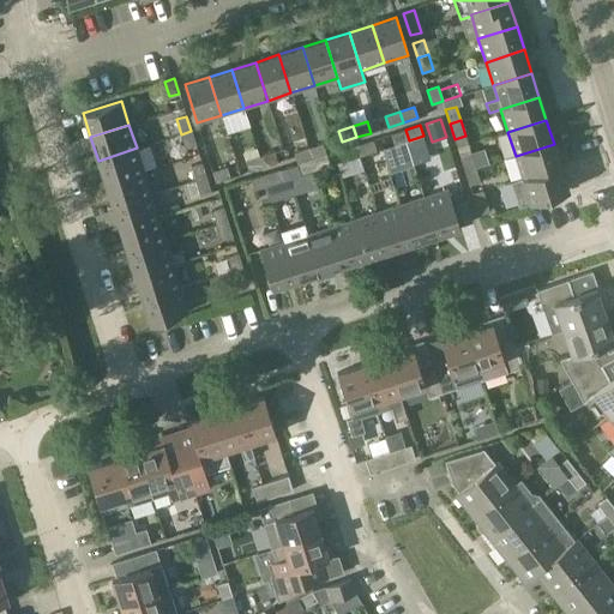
[(395,145),(409,140),(405,130),(391,134),(395,145)]
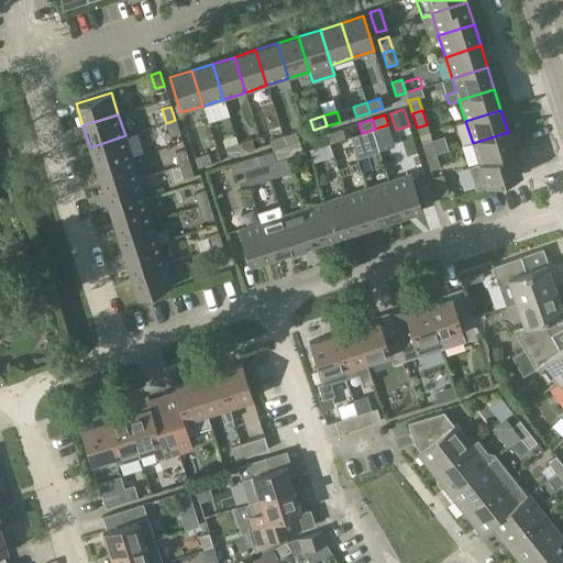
[(175,120),(166,123),(169,135),(179,133),(175,120)]
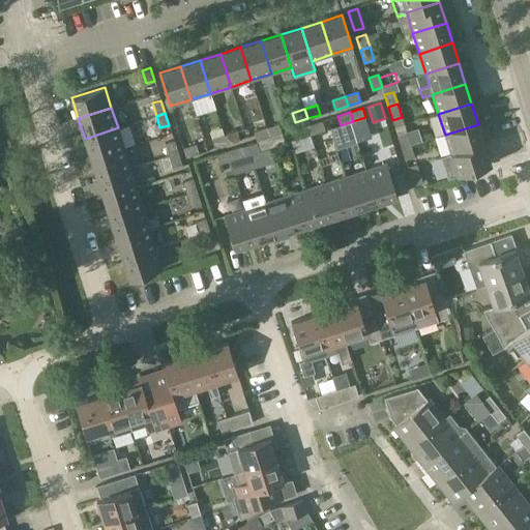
[(310,124),(313,134),(325,130),(322,120),(310,124)]
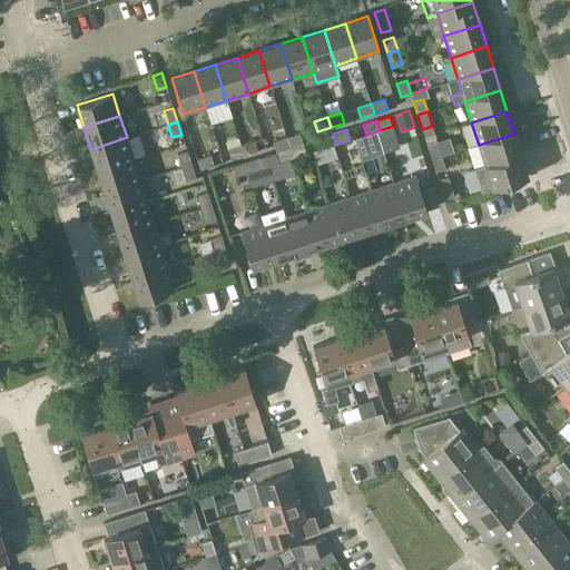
[(290,147),(303,143),(300,133),(286,137),(290,147)]
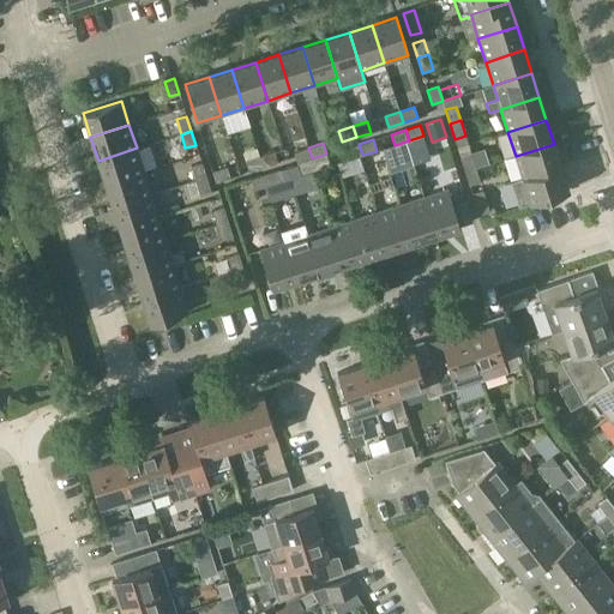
[(348,160),(362,155),(359,144),(344,149),(348,160)]
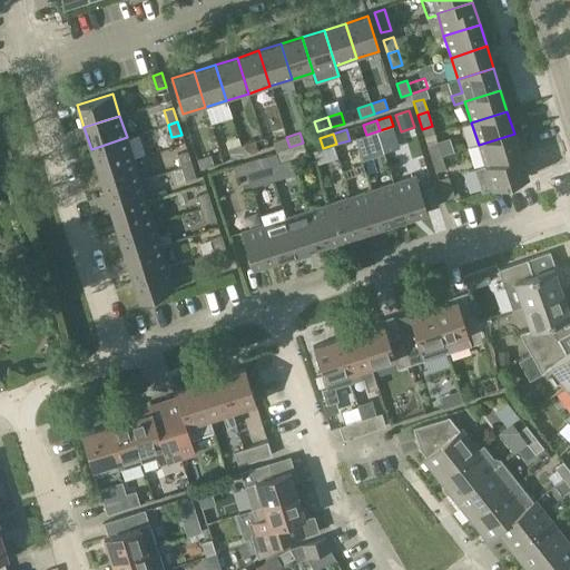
[(514,134),(479,145),(484,165),(485,166),(521,155),(514,134)]
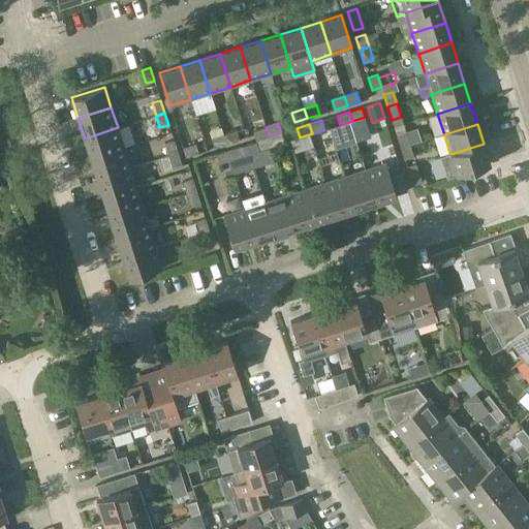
[(91,158),(124,148),(118,127),(85,138),(91,158)]
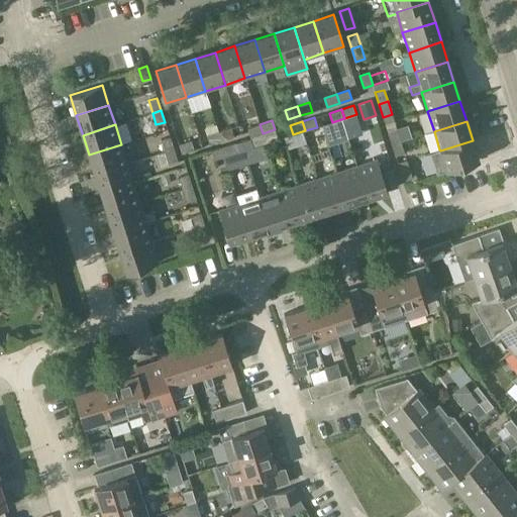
[(263,133),(260,124),(247,128),(250,137),(263,133)]
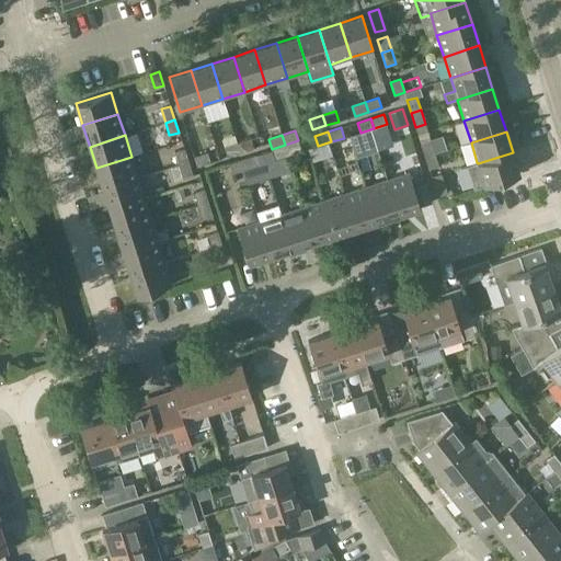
[(251,138),(237,142),(240,152),(254,148),(251,138)]
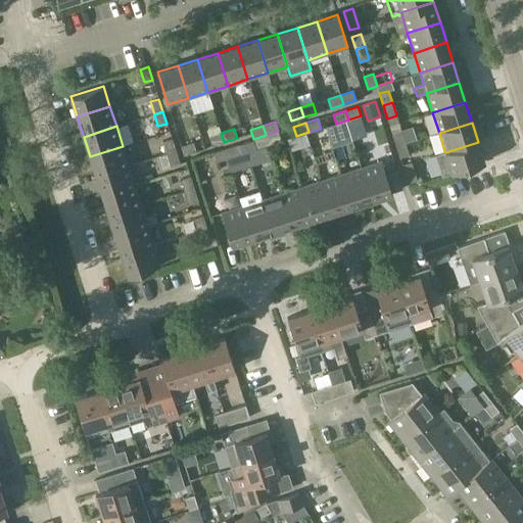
[(401,130),(392,133),(396,146),(406,143),(401,130)]
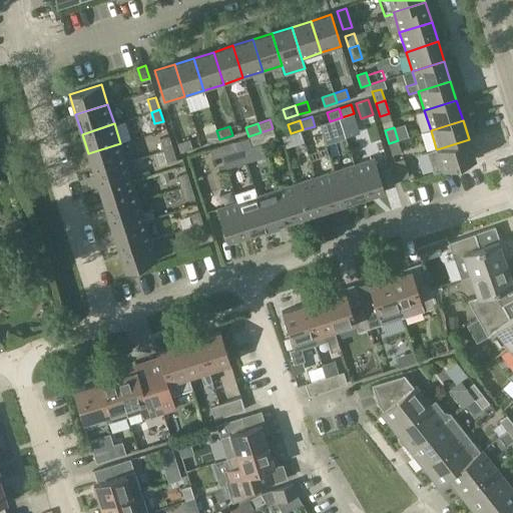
[(261,132),(264,142),(276,138),(273,128),(261,132)]
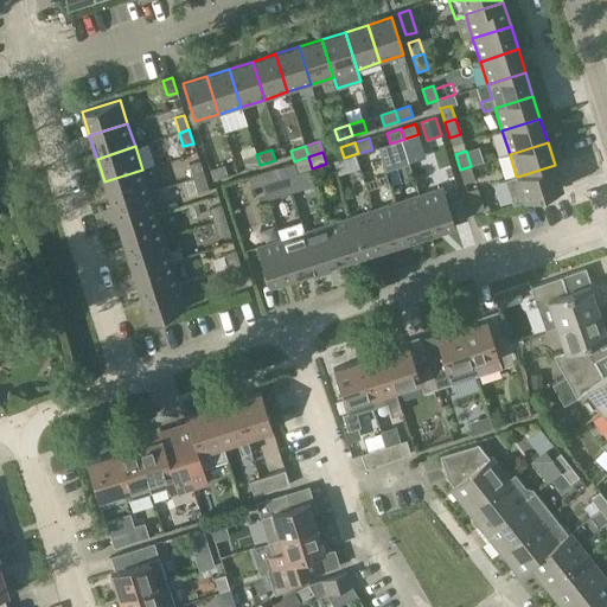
[(242,159),(246,170),(260,165),(256,154),(242,159)]
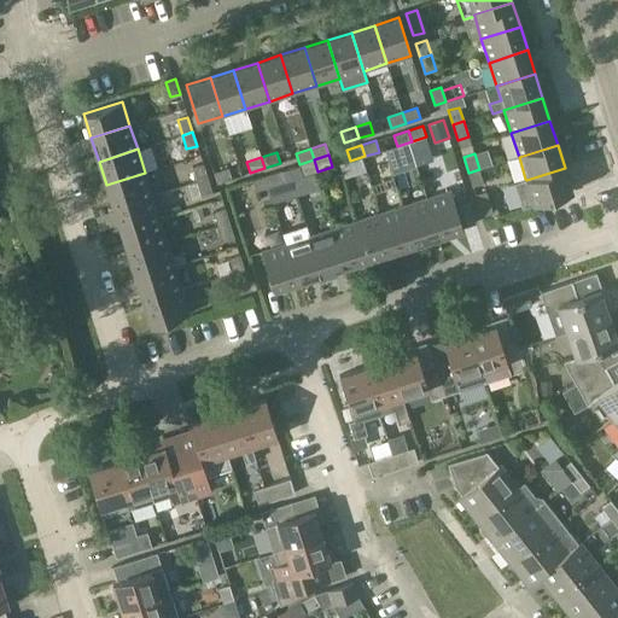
[(314,159),(299,164),(303,176),(318,172),(314,159)]
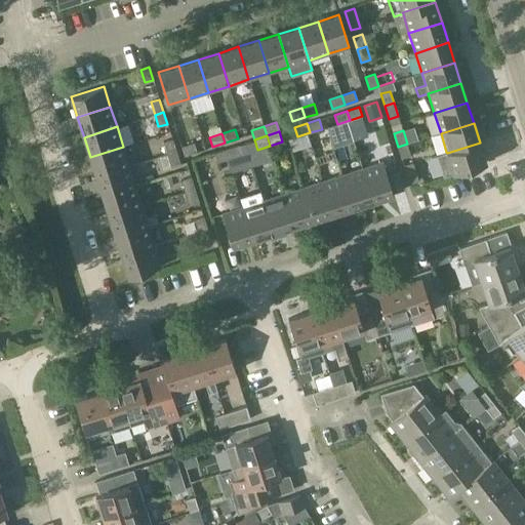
[(163,142),(167,155),(176,152),(172,138),(163,142)]
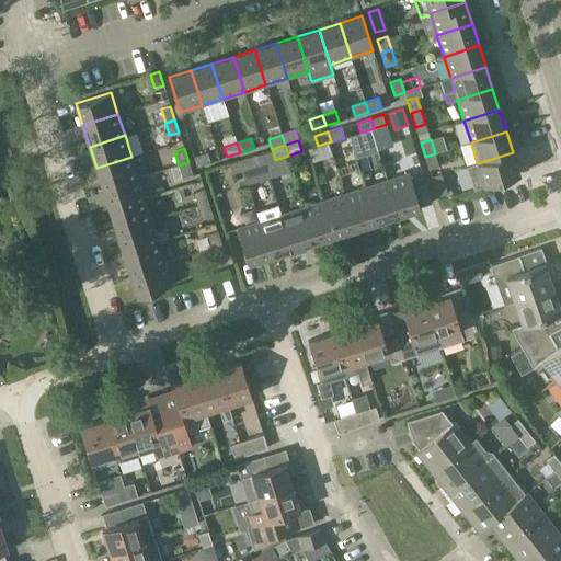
[(210,162),(207,151),(195,156),(197,165),(210,162)]
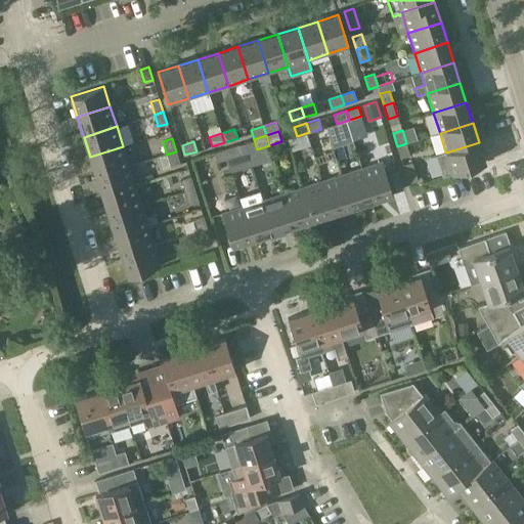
[(436,155),(443,175),(452,173),(485,163),(479,142),(446,153),(445,151),(436,155)]
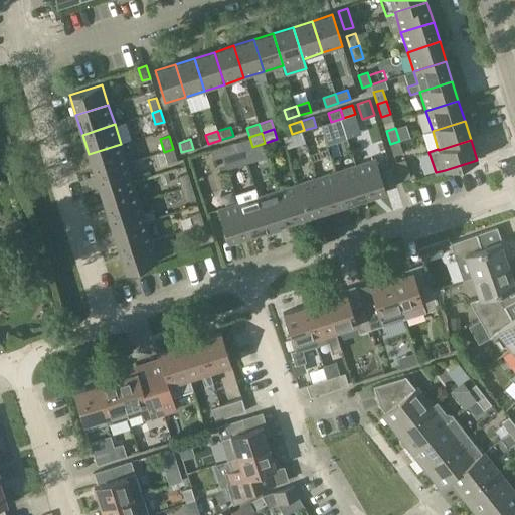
[(399,141),(390,144),(393,155),(402,152),(399,141)]
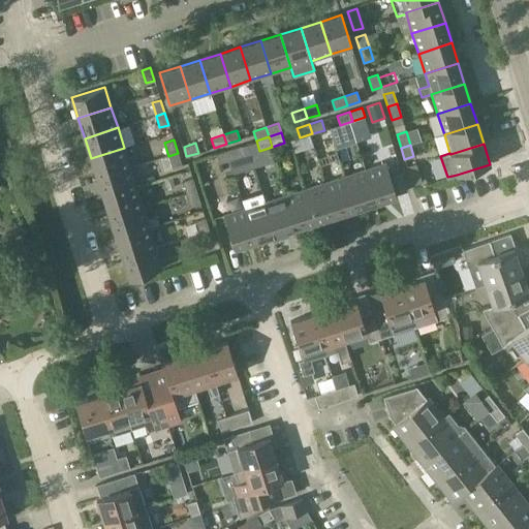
[(228,150),(231,159),(244,155),(241,146),(228,150)]
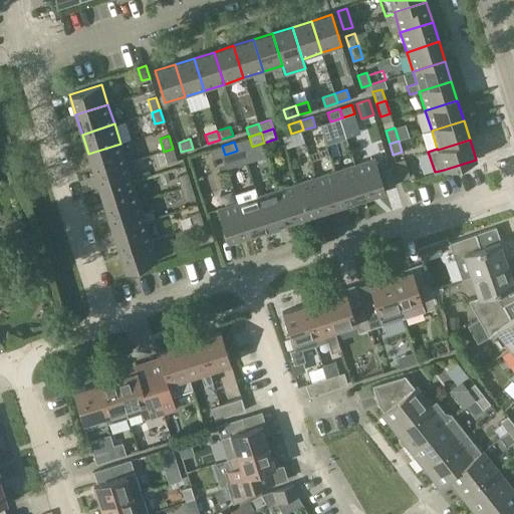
[(94,174),(126,163),(120,144),(88,154),(94,174)]
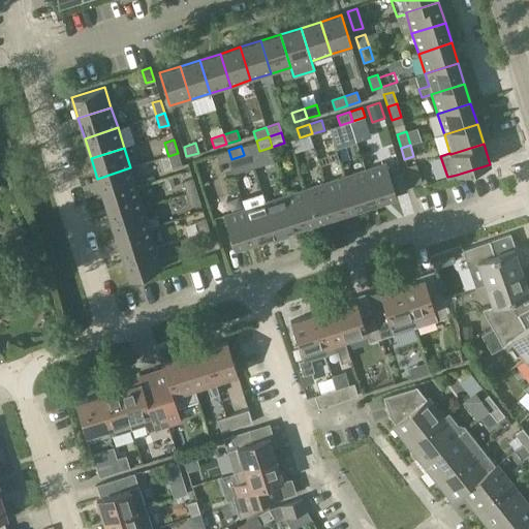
[(219,163),(231,159),(228,150),(216,154),(219,163)]
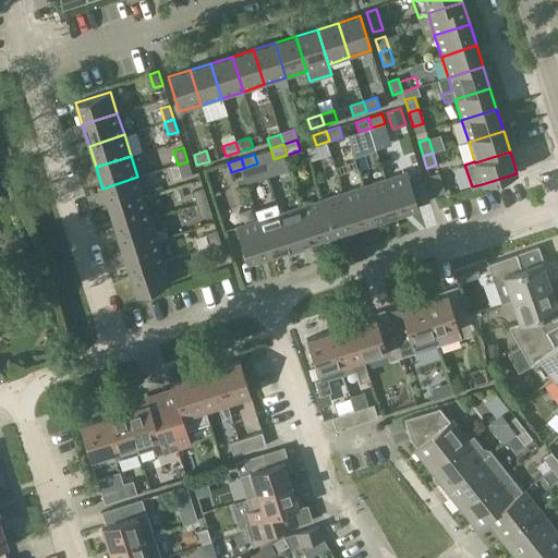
[(182,177),(192,173),(187,161),(178,165),(182,177)]
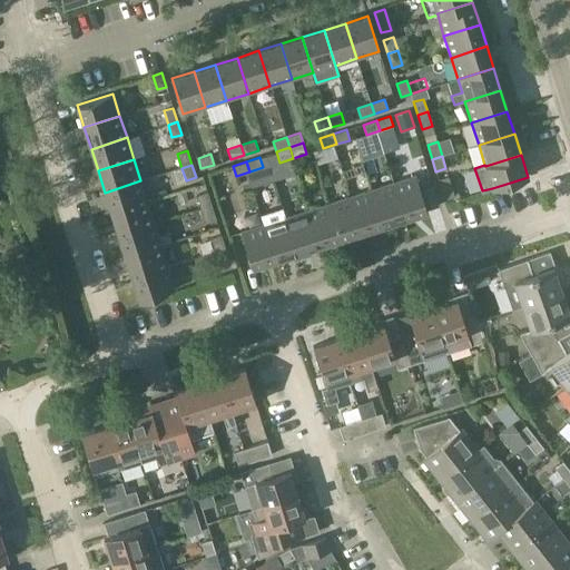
[(406,179),(393,183),(405,219),(428,212),(415,176),(406,179)]
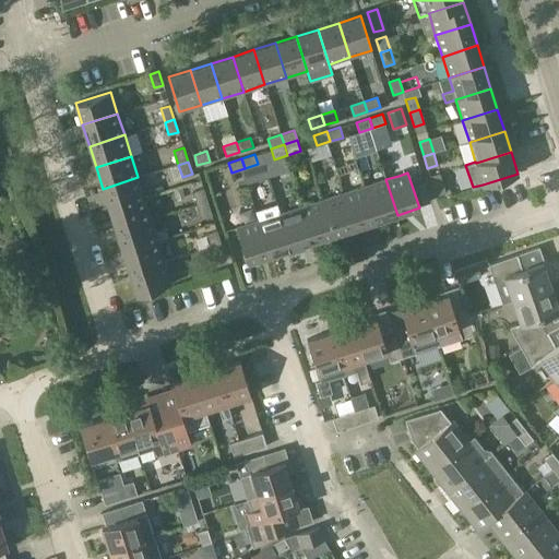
[(445,192),(440,173),(430,176),(436,195),(445,192)]
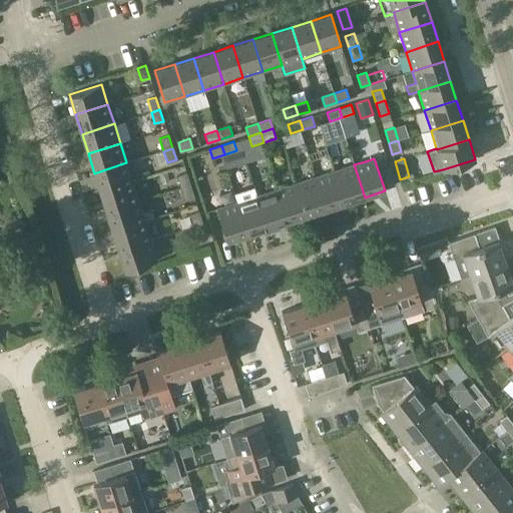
[(100,192),(132,182),(126,162),(94,173),(100,192)]
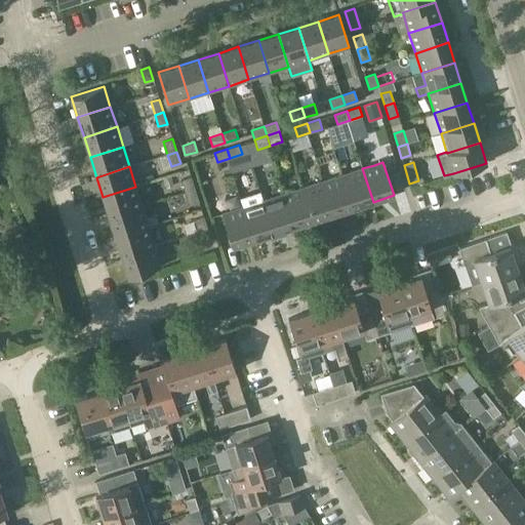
[(353,208),(373,202),(362,168),(342,175),(353,208)]
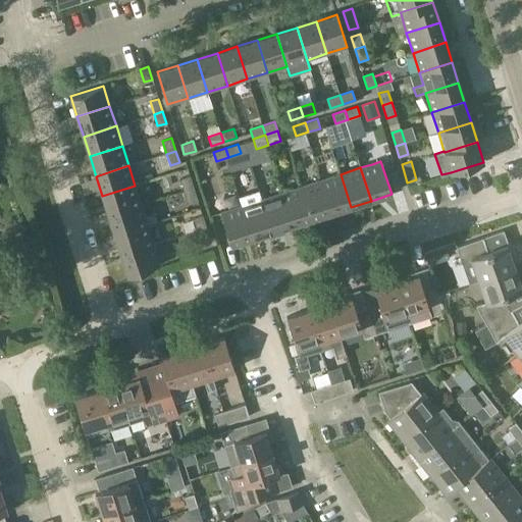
[(331,213),(351,207),(341,174),(320,180),(331,213)]
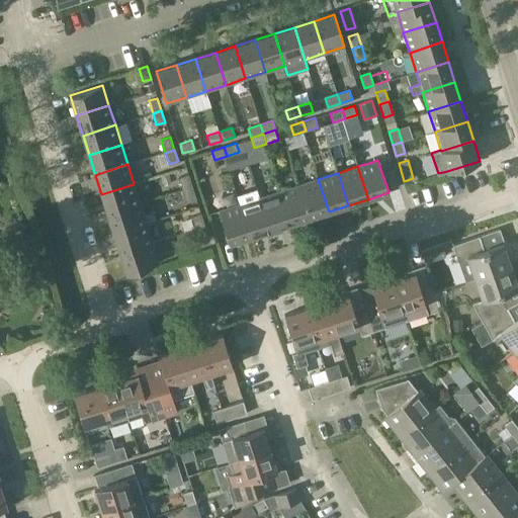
[(179,177),(183,190),(192,187),(188,174),(179,177)]
